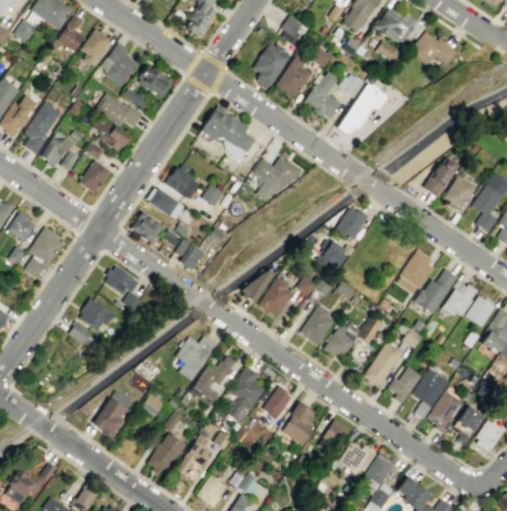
[(17,0),(16,2),(14,1),(6,14),(4,14),(1,18),(0,17),(0,0),(17,0)]
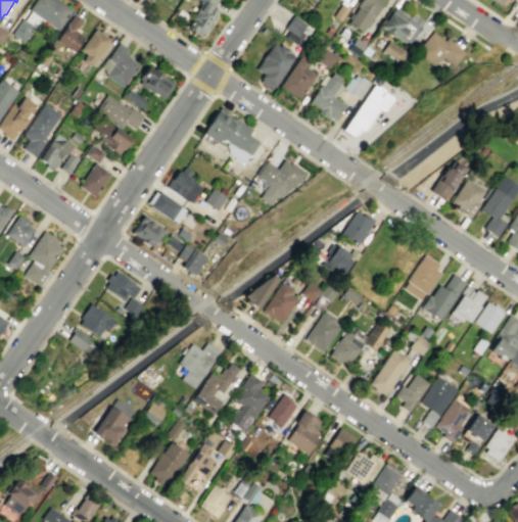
[(39,0),(60,0),(76,10),(61,31),(32,11),(39,0)]
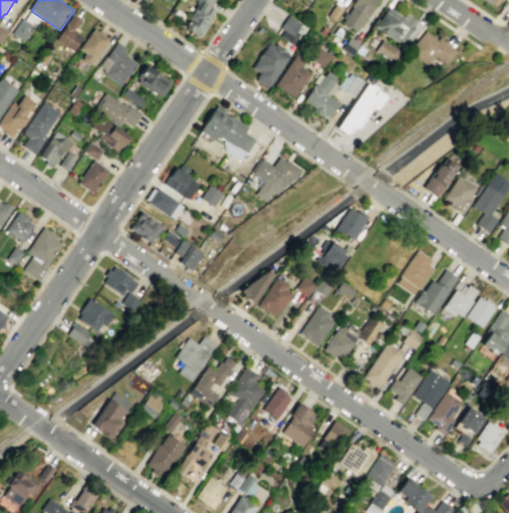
[(197,0),(217,0),(213,7),(218,10),(209,27),(210,27),(206,34),(204,33),(204,35),(202,33),(200,36),(188,29),(193,20),(191,19),(197,8),(194,6),(197,0)]
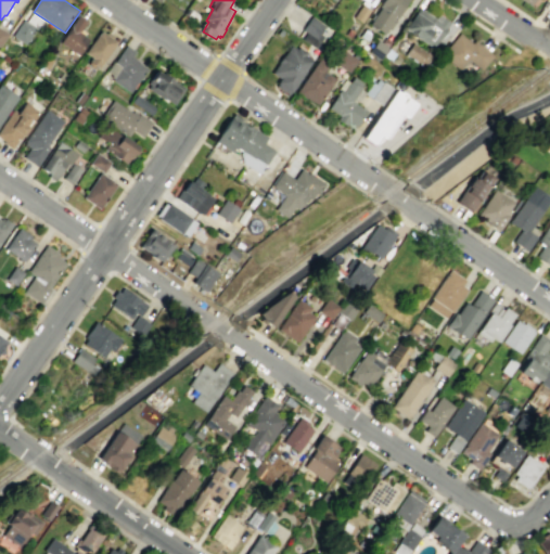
[(388,0),(412,0),(400,20),(399,18),(396,22),(399,23),(395,30),(392,28),(388,34),(373,25),(376,21),(374,20),(376,15),(379,16),(388,0)]
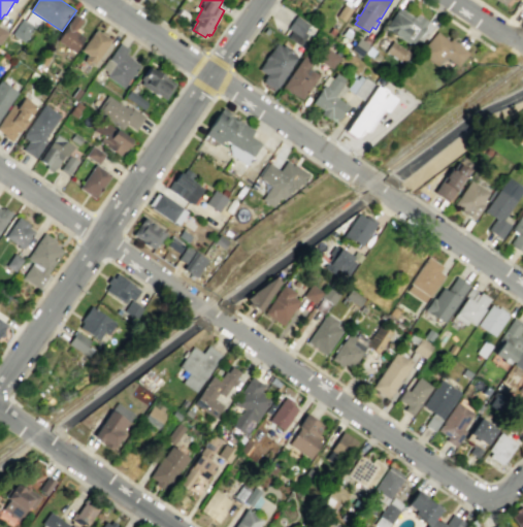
[(349,5),(356,10),(348,22),(340,17),(349,5)]
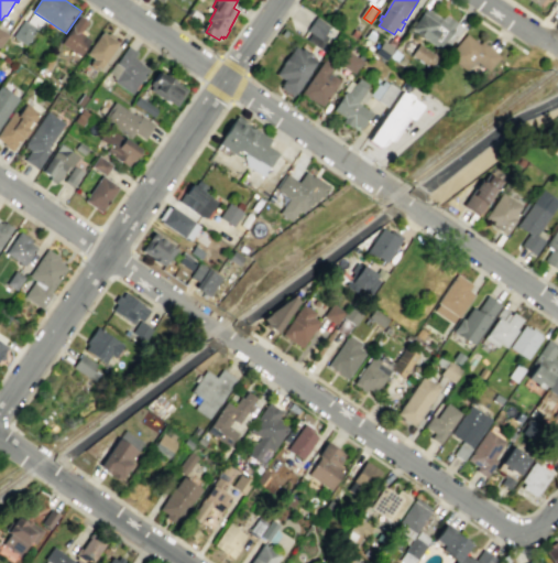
[(469,29),(448,14),(446,19),(428,7),(412,30),(450,56),(469,29)]
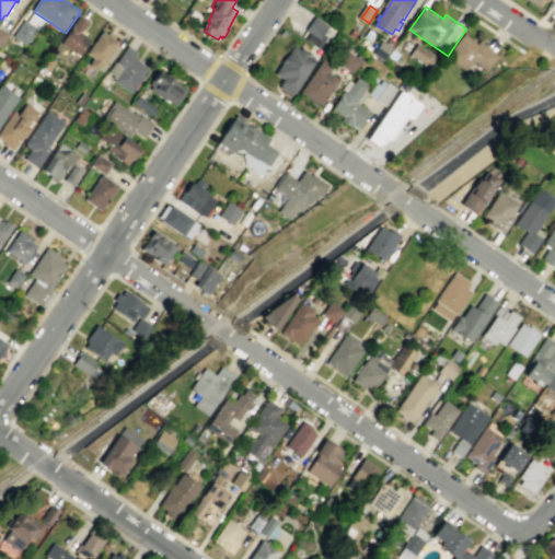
[(82,16),(91,22),(85,30),(91,33),(89,36),(94,41),(83,57),(64,43),(82,16)]
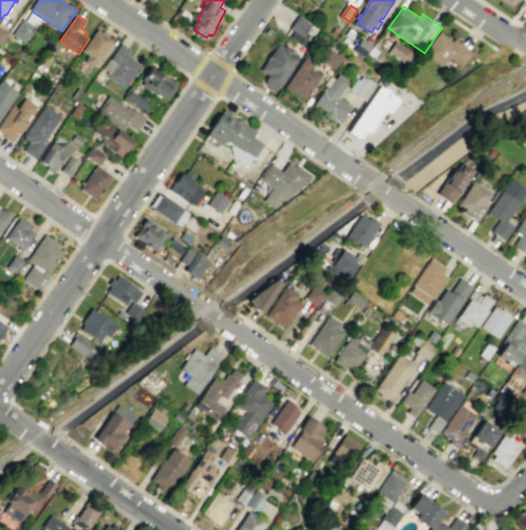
[(301,16),(314,25),(309,33),(312,35),(305,47),(293,38),(297,32),(293,29),(301,16)]
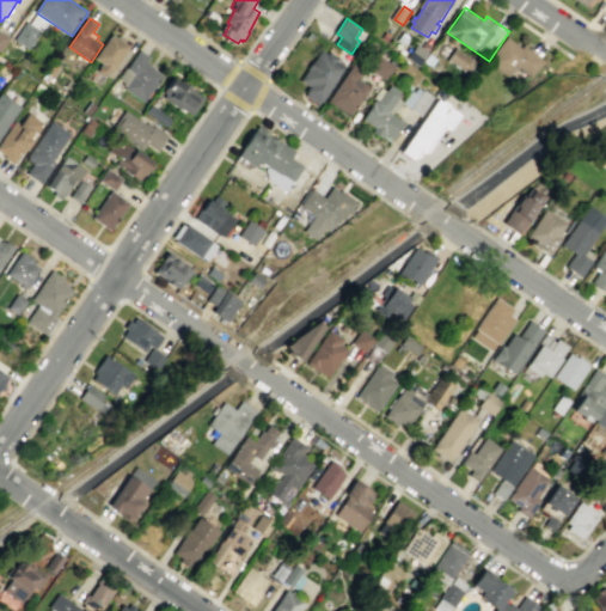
[(29,22),(44,32),(31,50),(17,41),(29,22)]
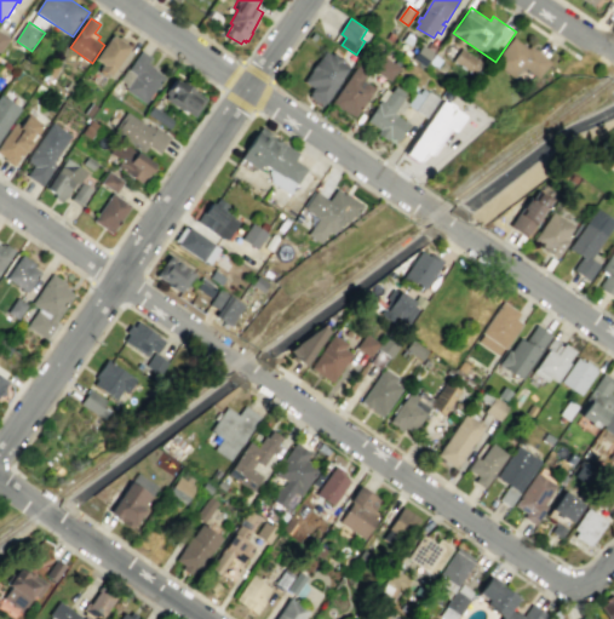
[(0,29),(13,38),(4,55),(0,52),(0,29)]
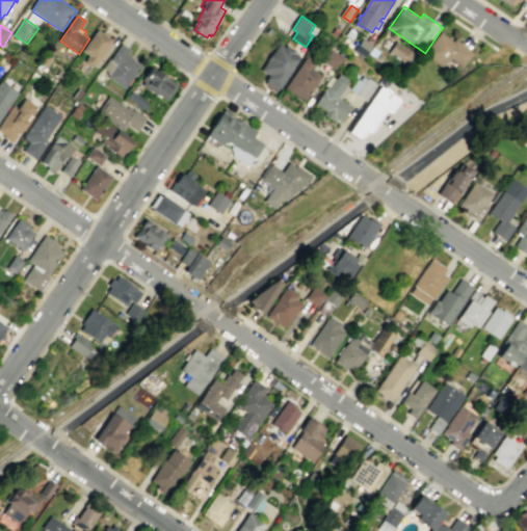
[(99,29),(105,33),(106,31),(112,35),(110,37),(115,41),(98,67),(87,60),(90,56),(84,51),(99,29)]
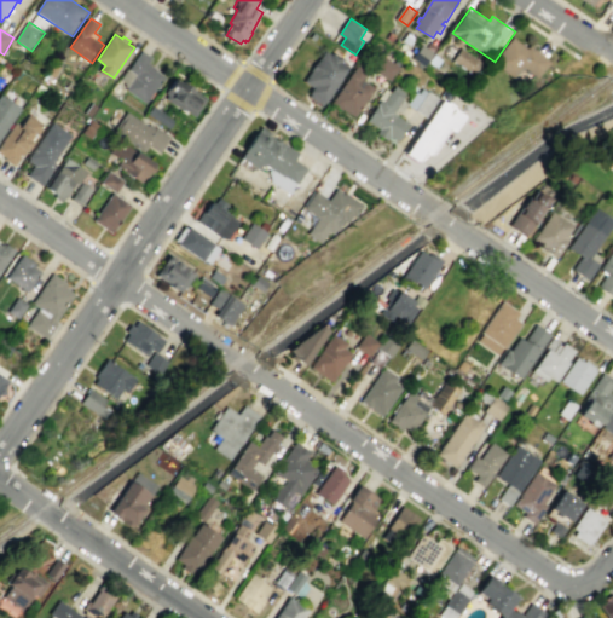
[(554,63),(532,45),(530,48),(516,38),(495,63),(515,80),(525,67),(541,79),(554,63)]
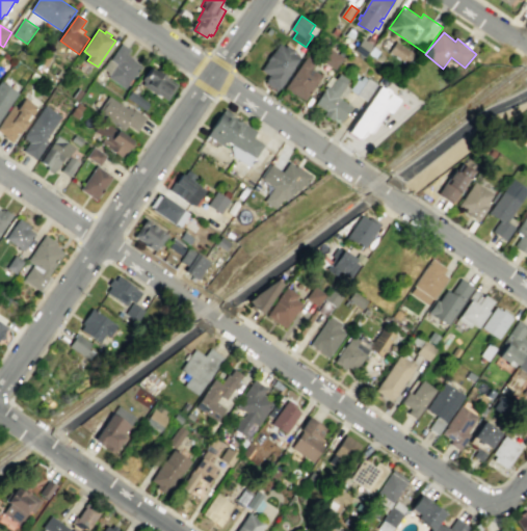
[(365,38),(376,46),(368,58),(357,51),(365,38)]
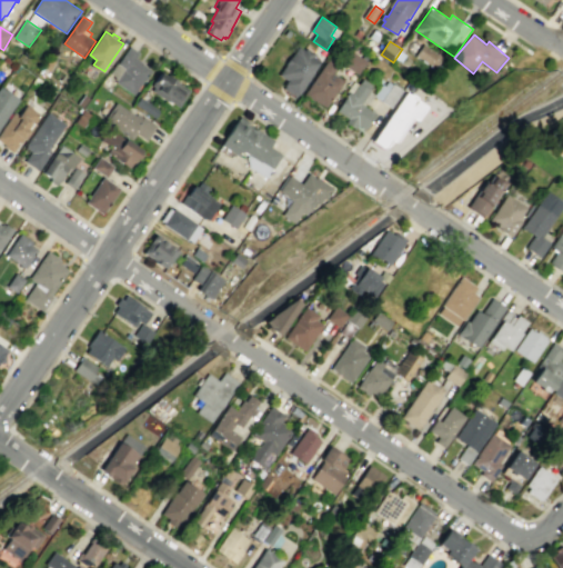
[(445,58),(438,69),(419,56),(426,45),(445,58)]
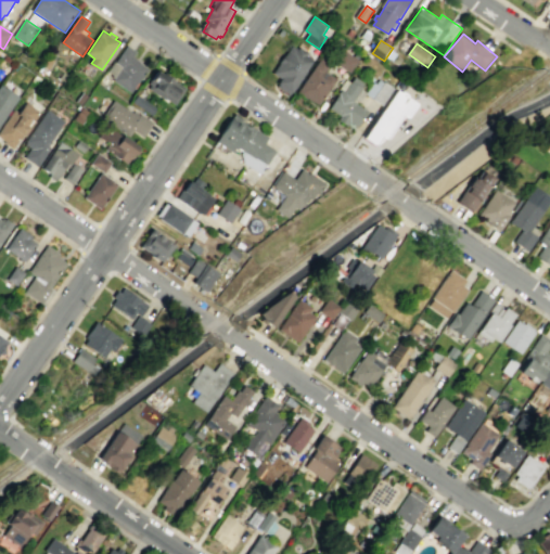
[(129,46),(139,52),(136,58),(142,62),(141,64),(151,69),(143,80),(142,79),(133,92),(115,80),(124,67),(117,63),(129,46)]
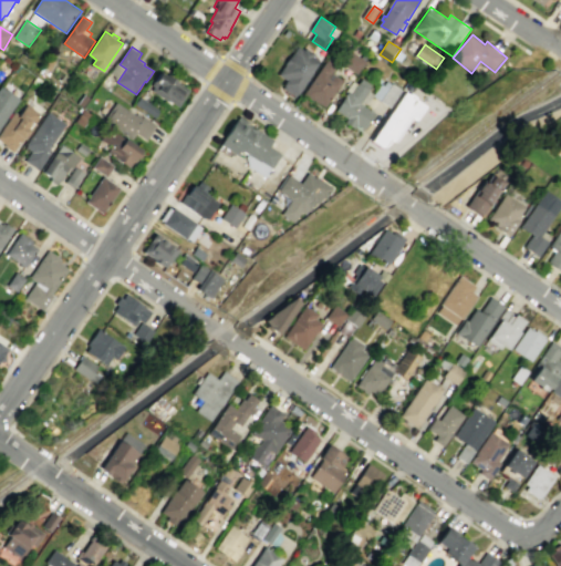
[(300,47),(293,57),(292,57),(287,64),(288,65),(281,75),(290,81),(286,86),(298,95),(322,62),(314,57),(317,53),(309,48),(307,51),(300,47)]
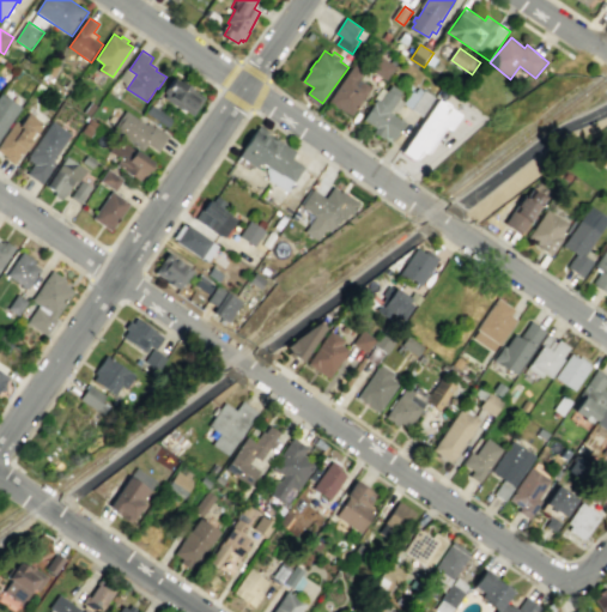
[(389,82),(399,67),(381,54),(370,70),(389,82)]
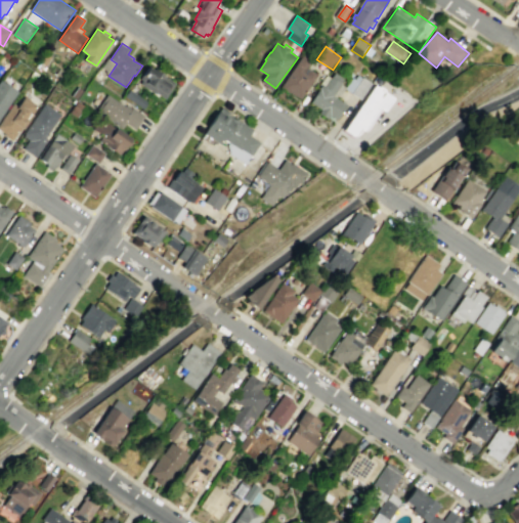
[(377,50),(371,46),(365,53),(372,58),(377,50)]
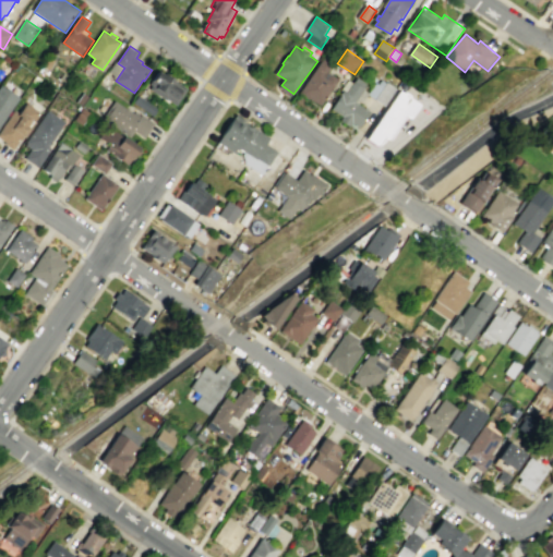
[(324,59),(334,65),(329,72),(341,80),(322,108),(301,94),(324,59)]
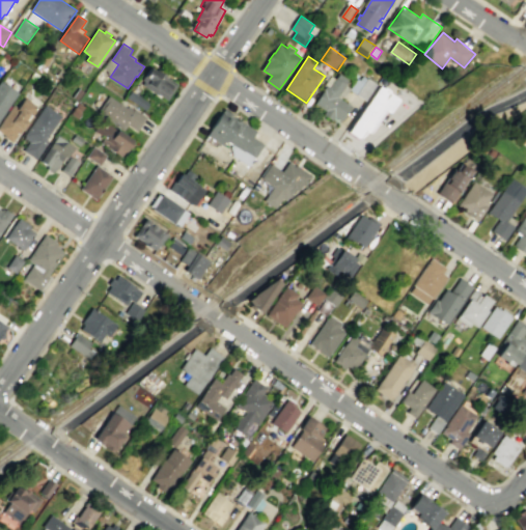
[(153,67),(158,72),(159,70),(182,85),(169,103),(144,86),(147,82),(144,80),(153,67)]
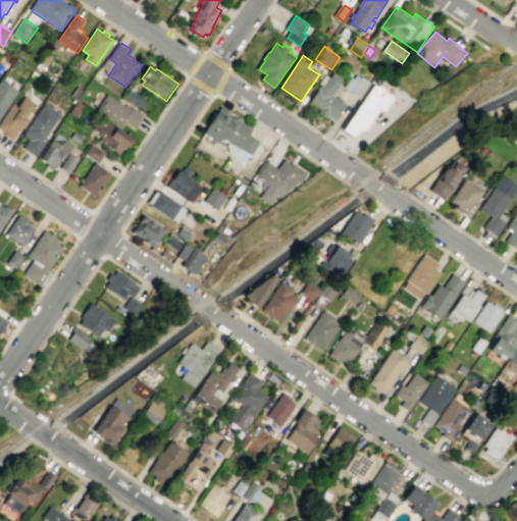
[(345,77),(335,72),(332,77),(331,76),(325,87),(322,85),(311,102),(322,109),(319,113),(328,118),(331,114),(339,119),(349,105),(340,99),(346,89),(347,88),(341,84),(345,77)]
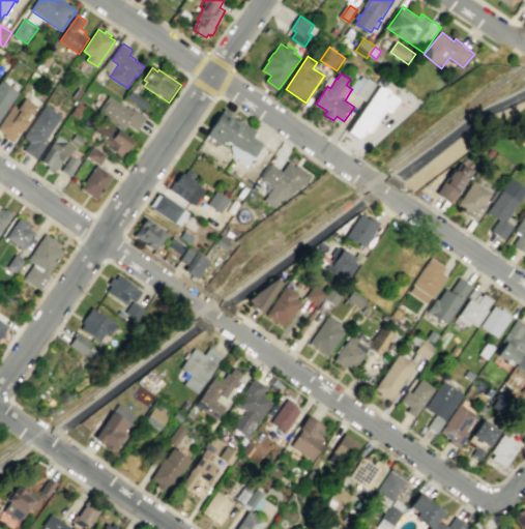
[(368,101),(378,85),(365,76),(361,81),(358,79),(352,89),(351,90),(368,101)]
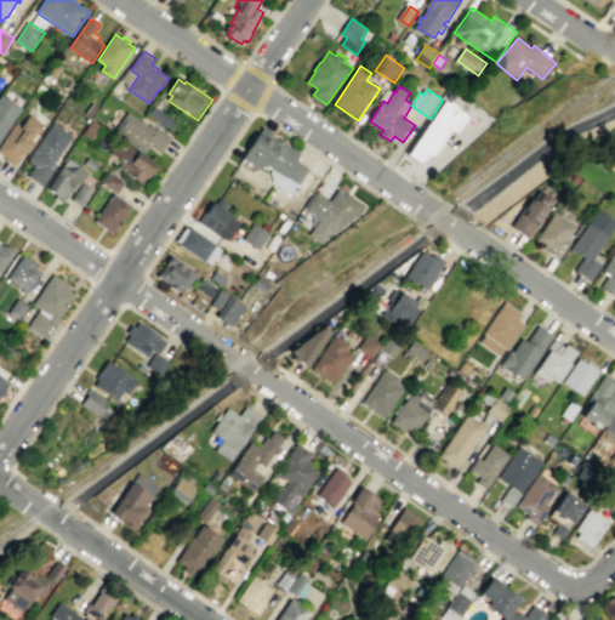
[(0,100),(4,95),(24,108),(0,144),(0,100)]
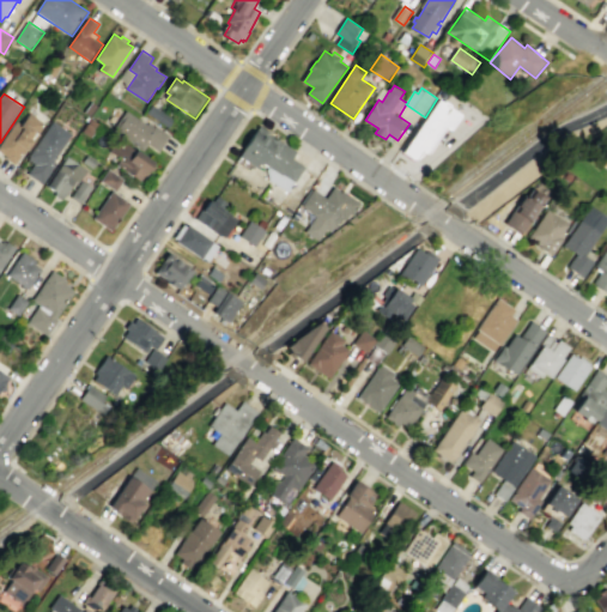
[(441,101),(405,153),(414,161),(417,162),(419,161),(420,159),(424,152),(428,155),(430,155),(431,155),(449,129),(451,131),(453,132),(454,131),(462,117),(463,115),(462,114),(441,101)]
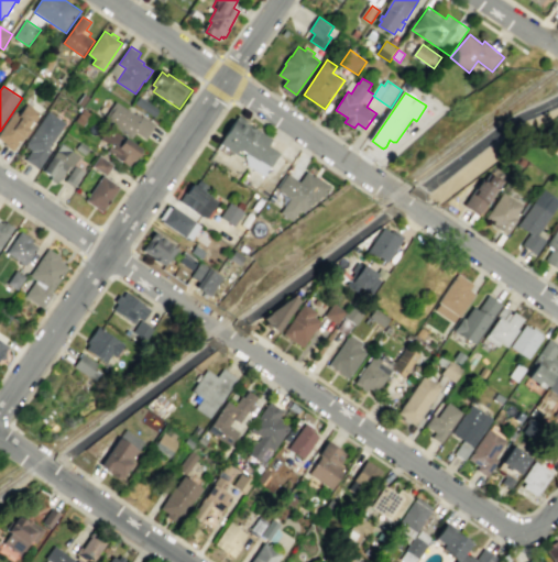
[(86,94),(91,98),(85,108),(79,103),(86,94)]
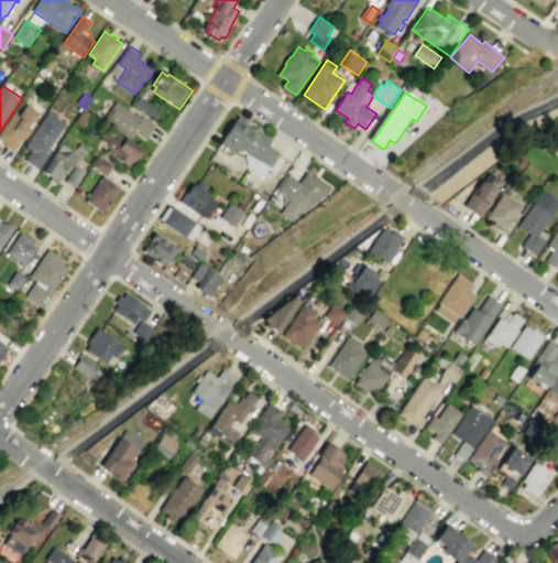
[(141,97),(162,111),(156,118),(137,105),(141,97)]
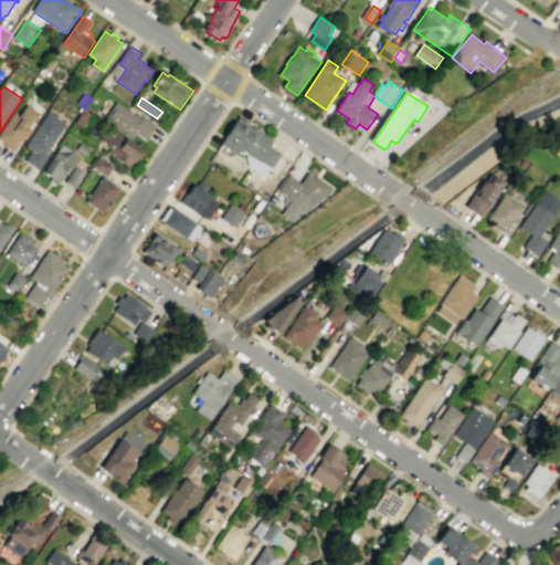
[(118,101),(138,115),(139,113),(158,126),(148,139),(138,133),(134,138),(106,118),(118,101)]
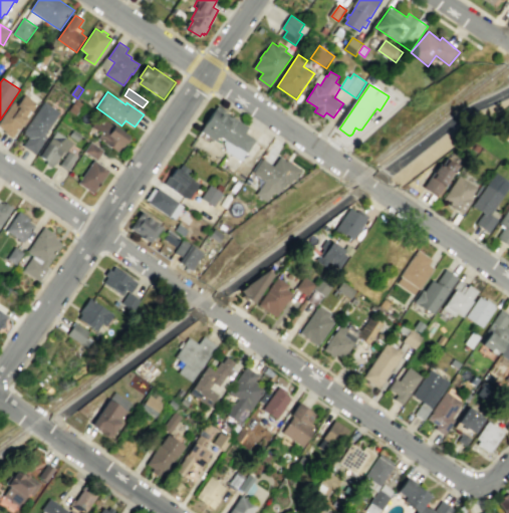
[(26,95),(39,104),(22,130),(21,129),(14,139),(5,133),(6,132),(0,126),(0,122),(15,101),(20,104),(26,95)]
